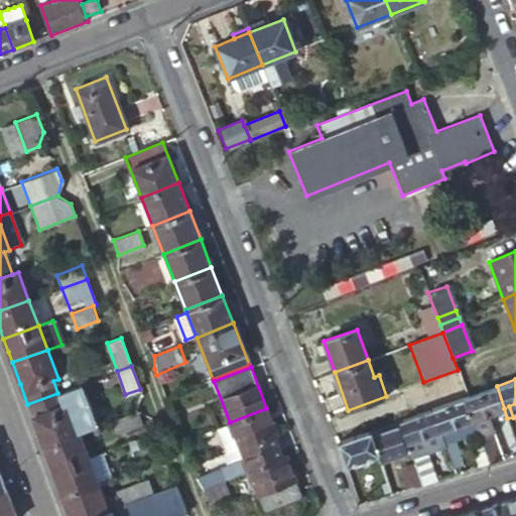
[(98,424),(83,384),(57,394),(57,393),(27,404),(34,423),(43,445),(78,432),(78,431),(98,424)]
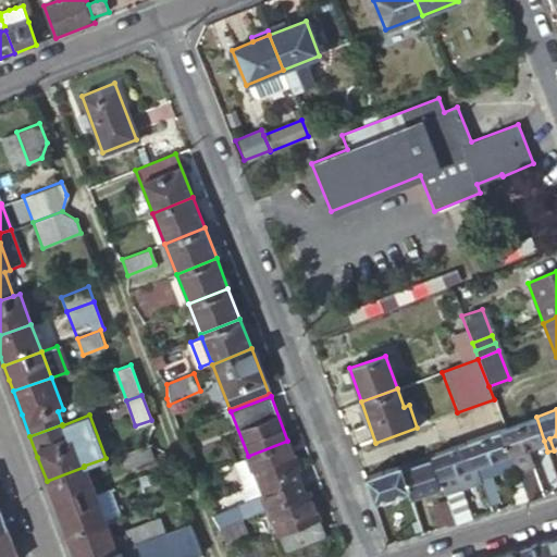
[(544,441),(536,417),(505,428),(502,429),(515,467),(520,482),(525,500),(542,496),(525,446),(544,441)]
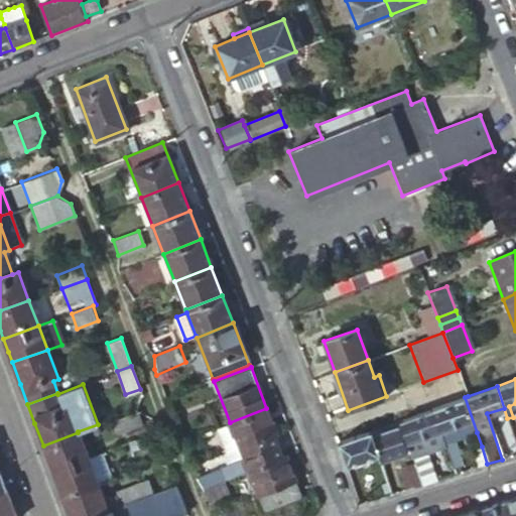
[(477,432),(465,397),(431,408),(455,474),(462,472),(459,464),(463,463),(456,439),(477,432)]
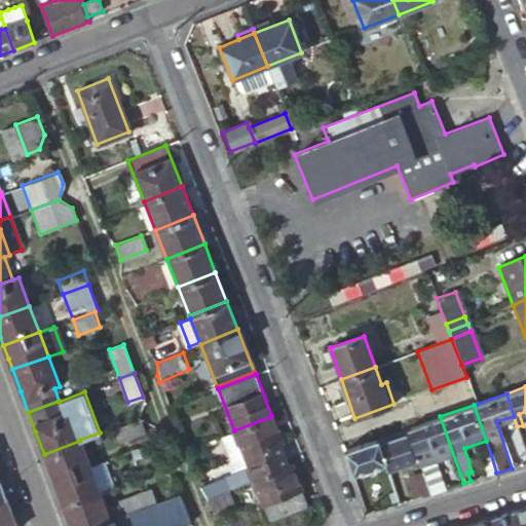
[(277,442),(280,440),(271,416),(234,430),(243,454),(277,442)]
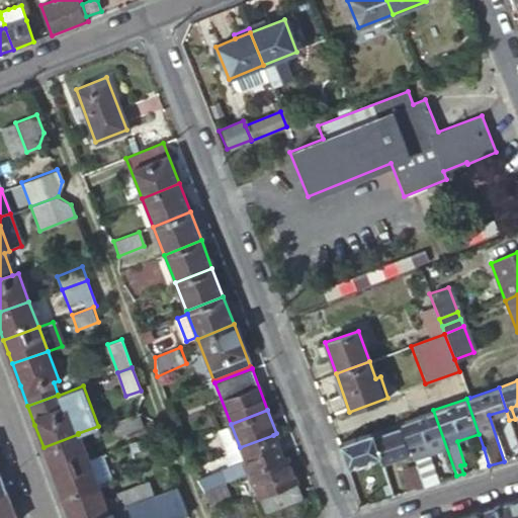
[(456,476),(433,410),(401,421),(413,456),(440,447),(451,478),(456,476)]
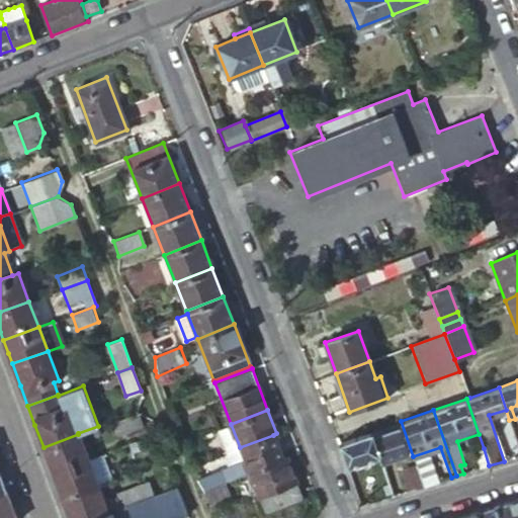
[(143,426),(139,414),(114,423),(118,435),(143,426)]
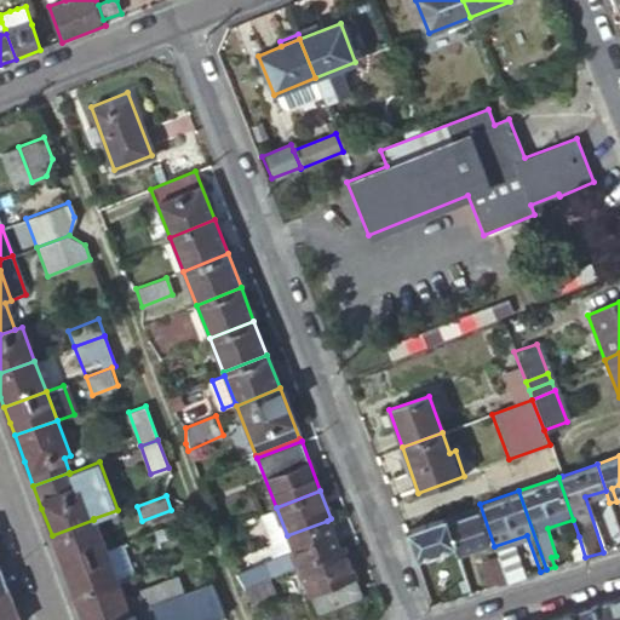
[(476,506),(445,516),(453,545),(455,552),(488,541),(476,506)]
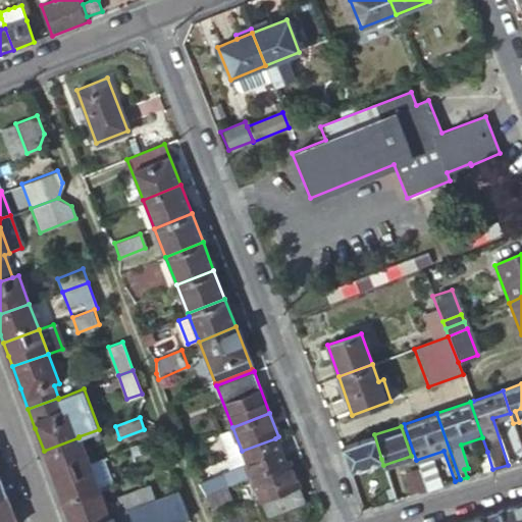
[(222,431),(231,455),(242,451),(232,427),(222,431)]
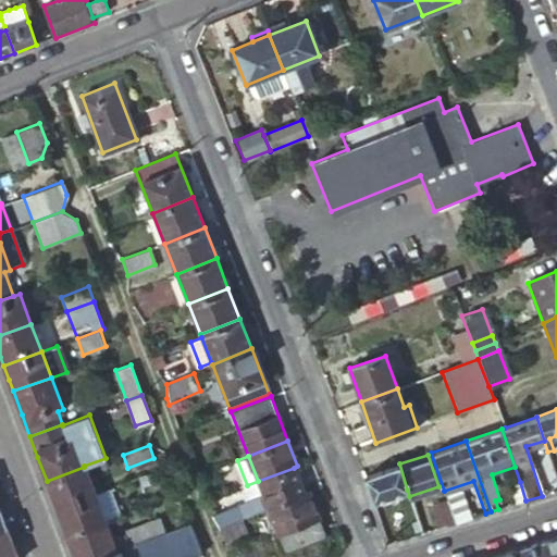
[(386,468),(364,475),(373,502),(407,490),(399,463),(387,468),(386,468)]
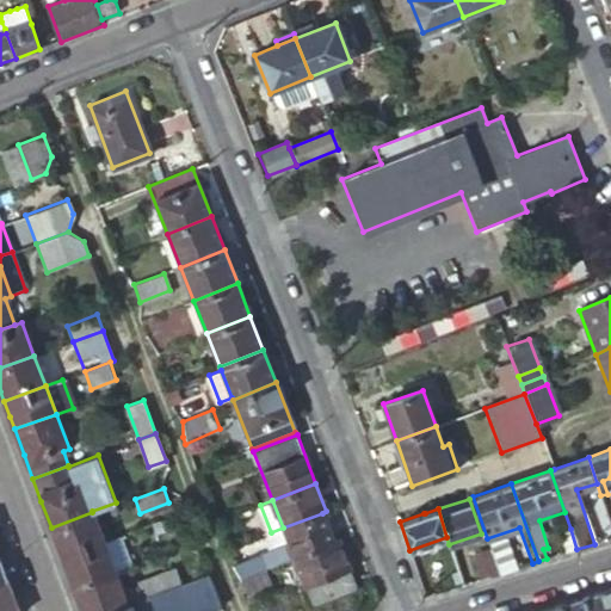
[(92,512),(51,528),(56,543),(62,557),(104,542),(92,512)]
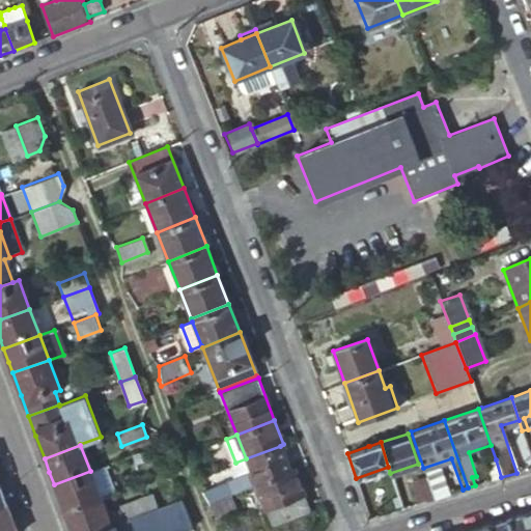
[(200,491),(210,502),(230,494),(255,483),(289,470),(280,446),(246,458),(235,463),(229,466),(233,476),(199,490),(200,491)]
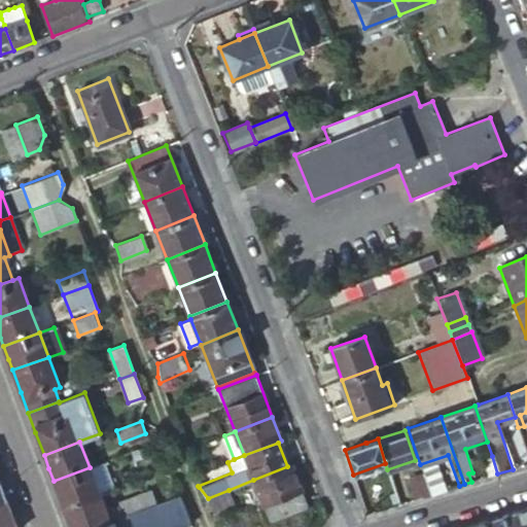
[(490,477),(497,473),(492,456),(484,458),(490,477)]
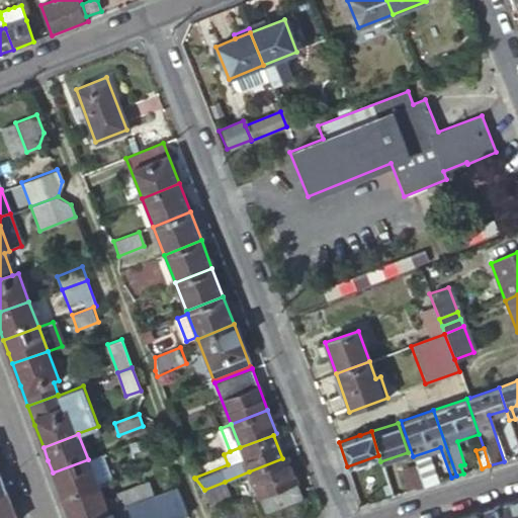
[(424,486),(436,482),(427,454),(414,458),(415,464),(424,486)]
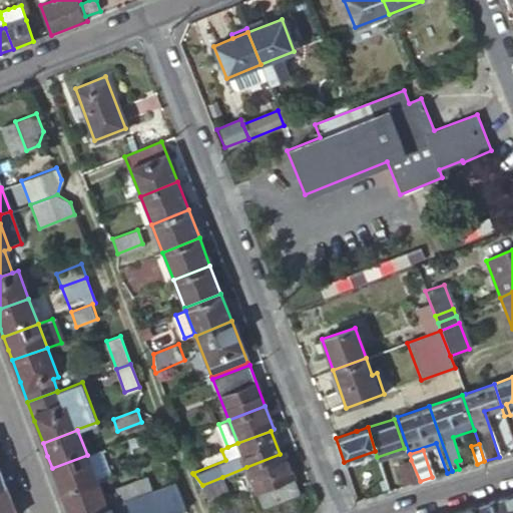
[(298,490),(284,453),(280,454),(246,467),(262,504),(298,490)]
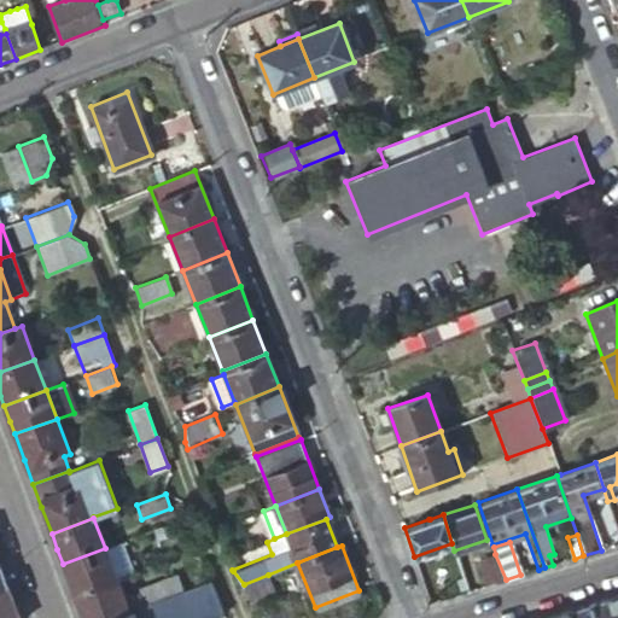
[(105,548),(63,564),(69,579),(74,593),(115,576),(105,548)]
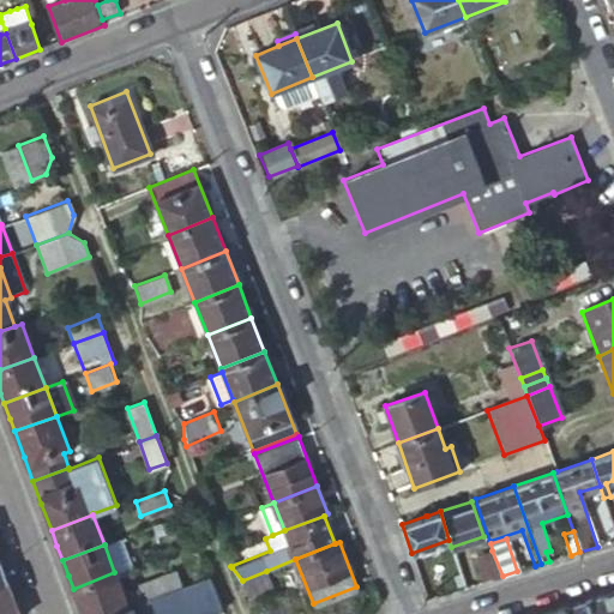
[(503,576),(492,551),(475,555),(483,582),(503,576)]
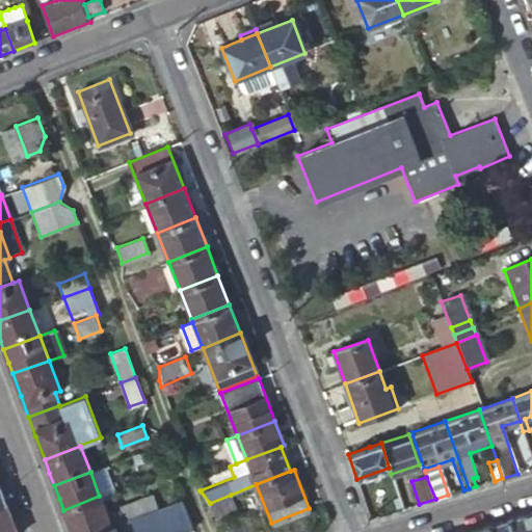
[(126,520),(157,508),(152,494),(121,505),(126,520)]
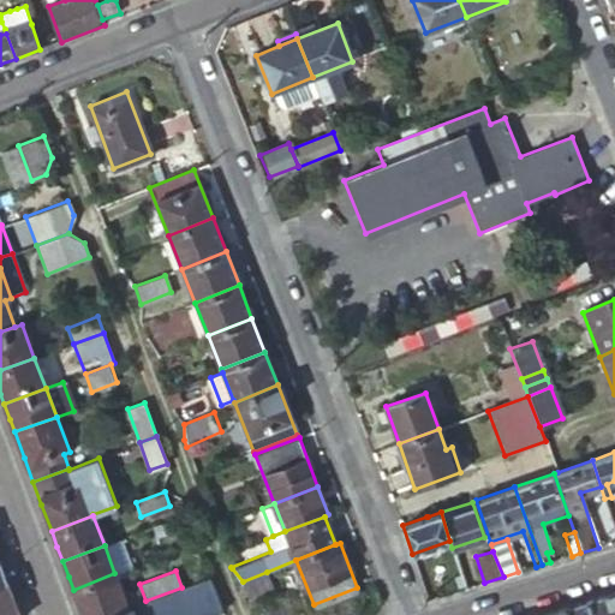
[(267,572),(243,581),(249,596),(273,587),(267,572)]
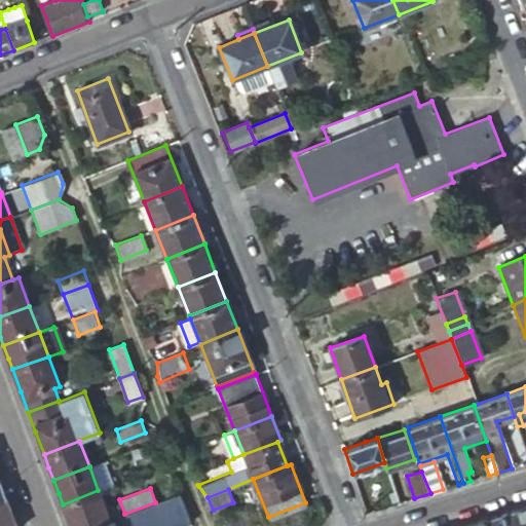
[(98,490),(63,504),(68,519),(70,525),(91,525),(109,520),(98,490)]
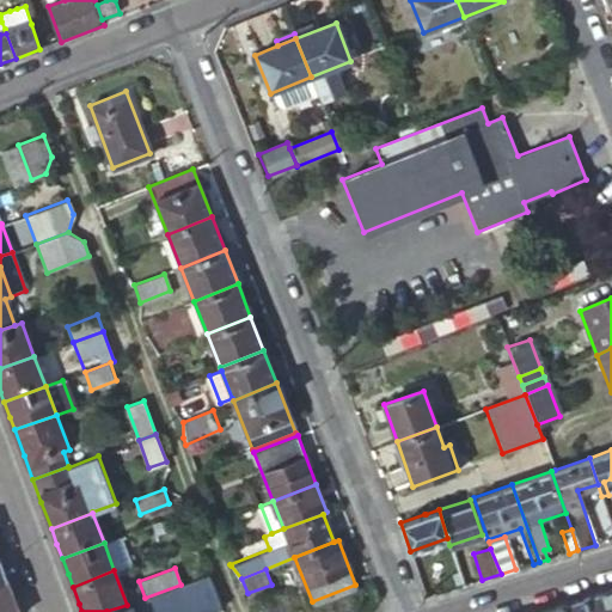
[(206,611),(221,607),(208,574),(181,585),(145,598),(127,605),(106,611),(206,611)]
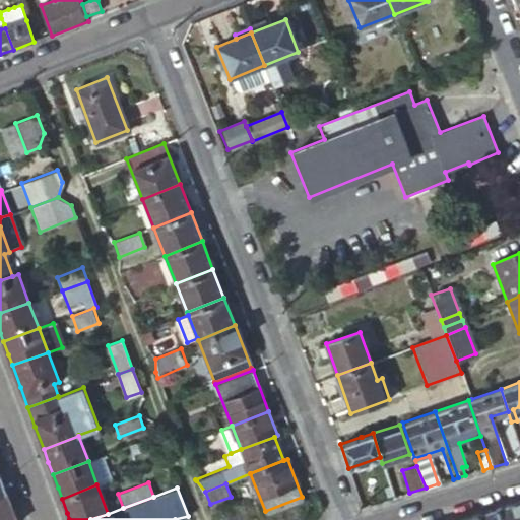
[(16,519),(14,513),(7,496),(0,498),(0,519),(16,519)]
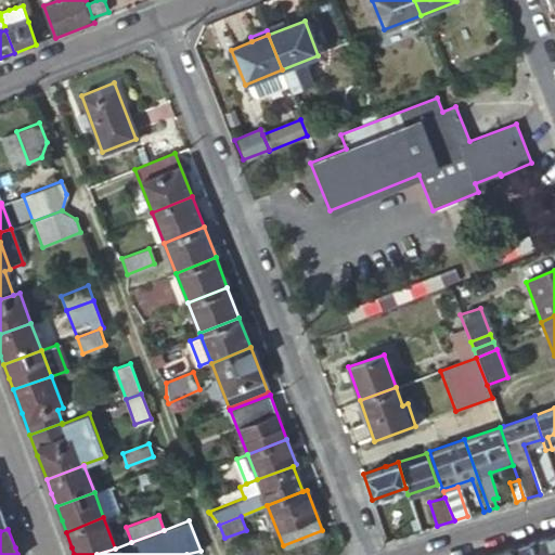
[(554,554),(554,534),(544,538),(549,554),(554,554)]
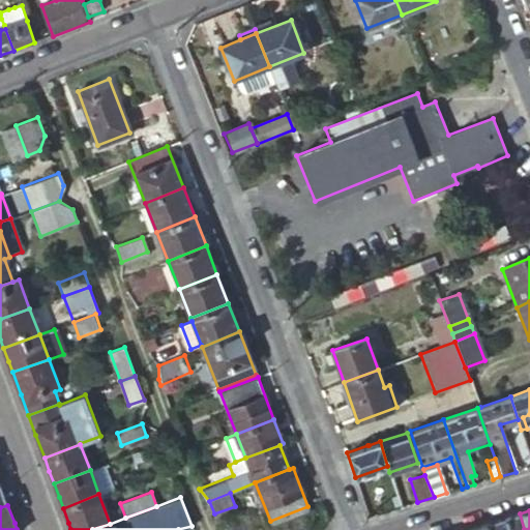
[(524,529),(520,513),(500,520),(503,529),(524,529)]
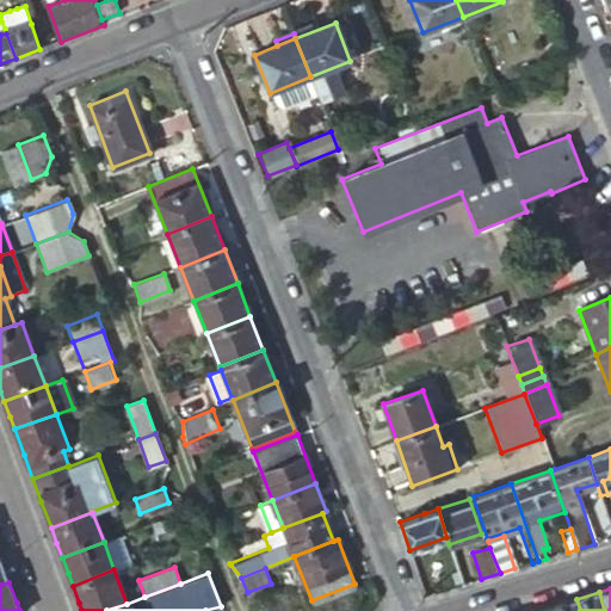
[(580,610),(576,599),(553,606),(554,610),(580,610)]
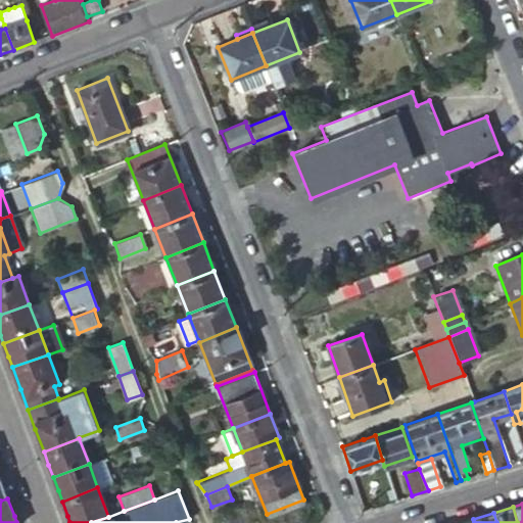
All buildings are outlined.
